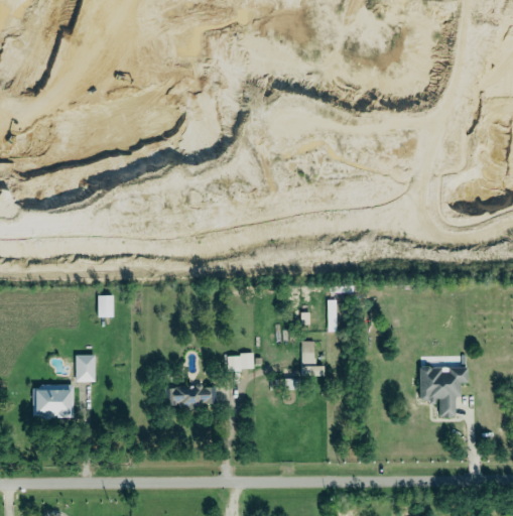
[(99,316),(114,315),(113,294),(98,295),(99,316)]
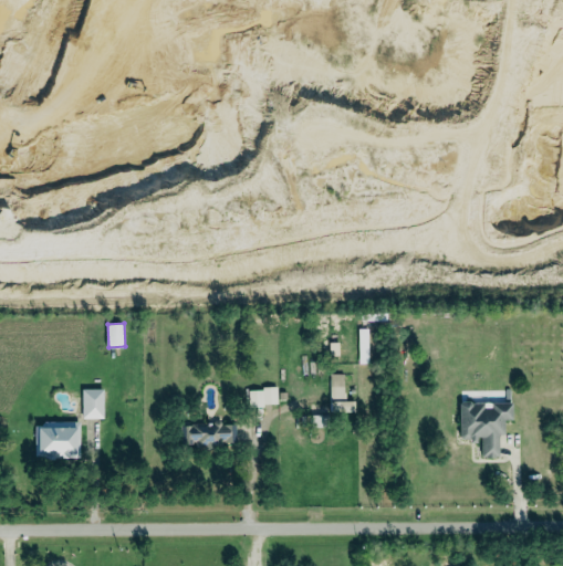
[(332,411),(355,411),(356,400),(345,400),(346,374),(332,374),(332,411)]
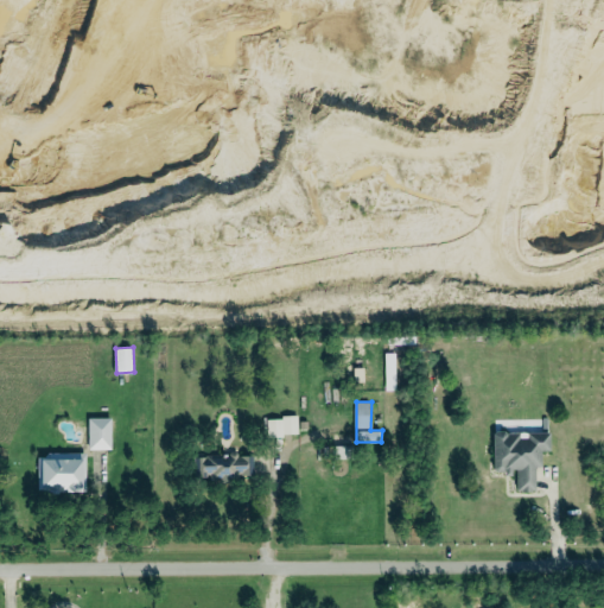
[(112,417),(89,417),(90,449),(113,448),(112,417)]
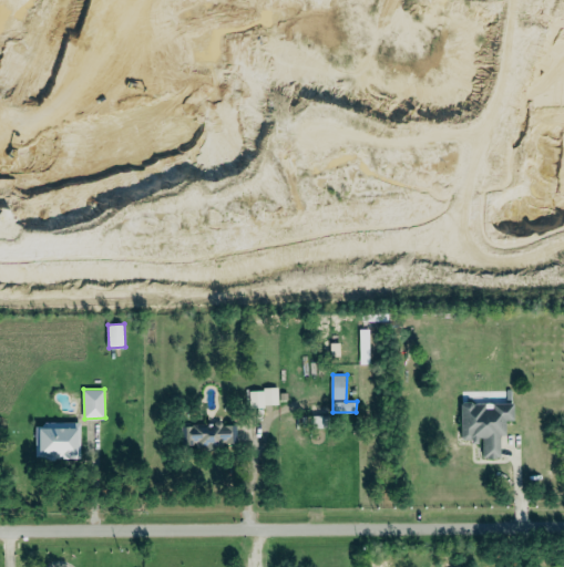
[(250,389),(250,405),(279,405),(279,389),(250,389)]
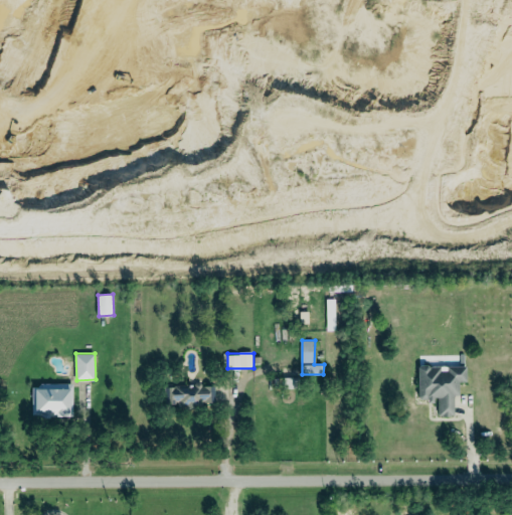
[(416,364),(467,363),(468,395),(455,397),(456,417),(437,416),(437,406),(427,399),(416,399),(416,364)]
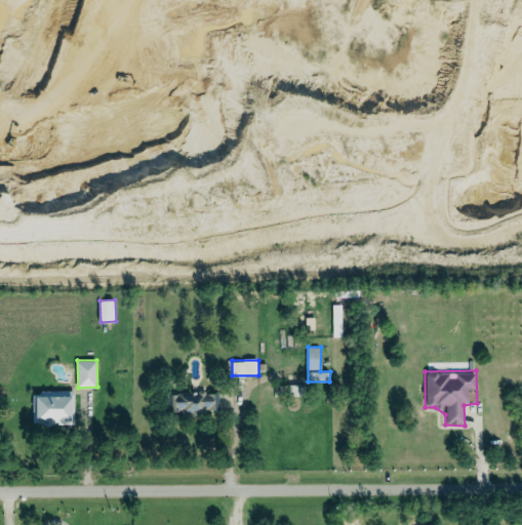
[(75,425),(75,392),(34,391),(34,423),(75,425)]
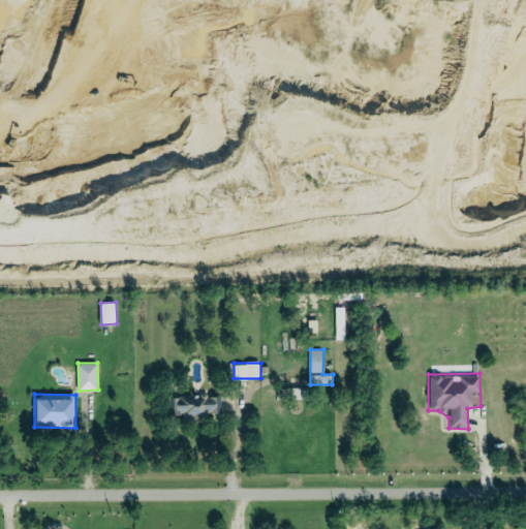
[(216,416),(216,396),(173,395),(172,415),(216,416)]
